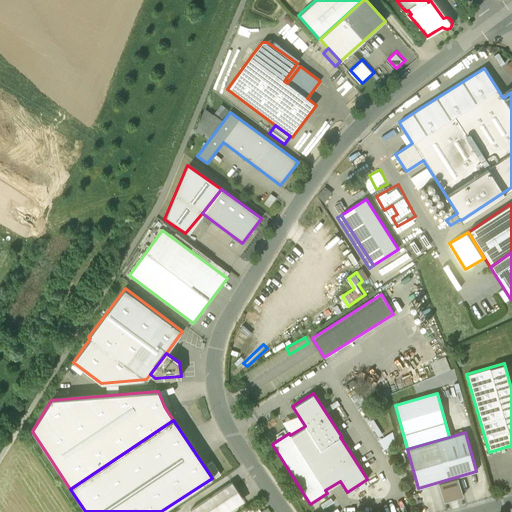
[(231,482),(190,510),(190,511),(221,511),(242,499),(231,482)]
